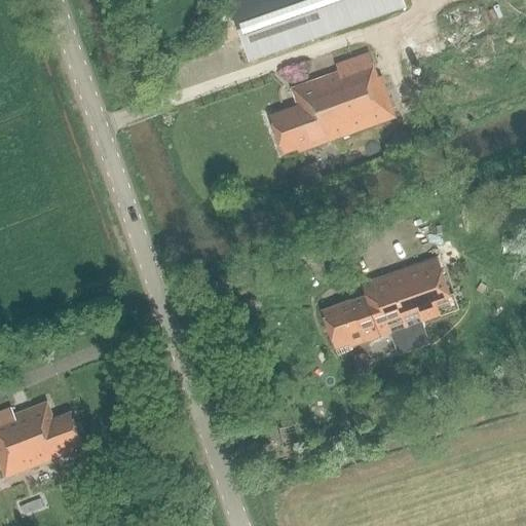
[(404,8),(401,0),(225,0),(248,63),(404,8)]
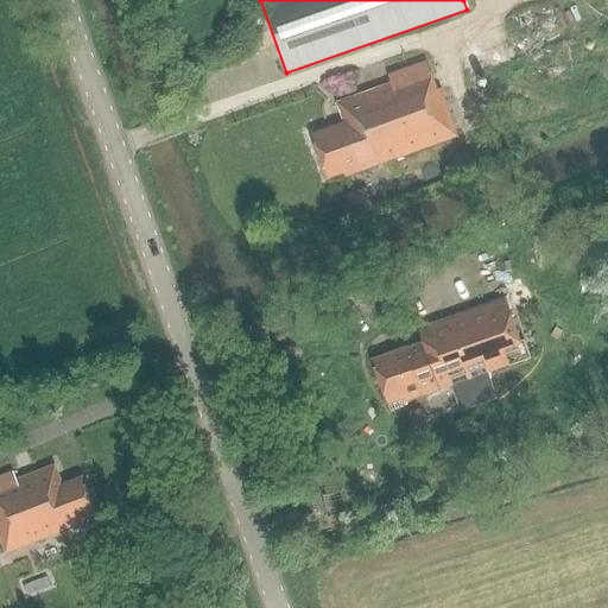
[(346,176),(457,137),(441,89),(436,90),(426,63),(388,76),(392,86),(339,105),(346,125),(312,135),(328,178),(344,172),(346,176)]
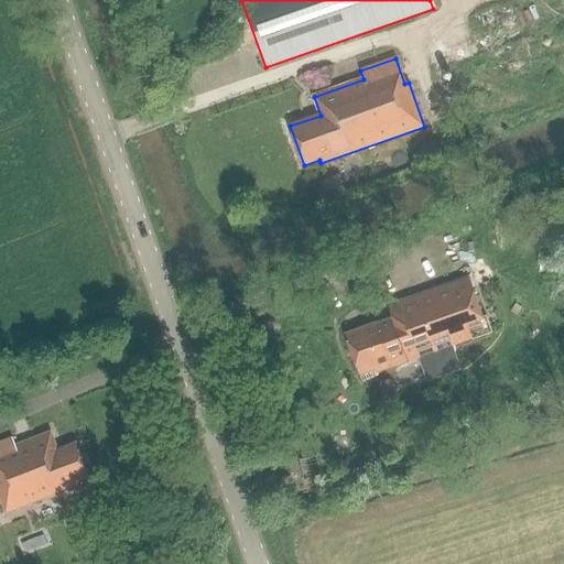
[(489,333),(474,288),(403,312),(404,315),(378,324),(378,323),(347,334),(360,373),(376,368),(377,372),(489,333)]
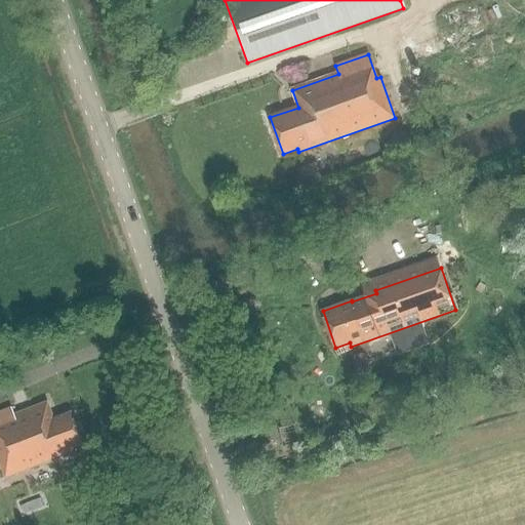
[(70,447),(81,444),(70,414),(53,420),(47,403),(14,414),(11,408),(0,411),(0,463),(5,477),(72,452),(70,447)]
